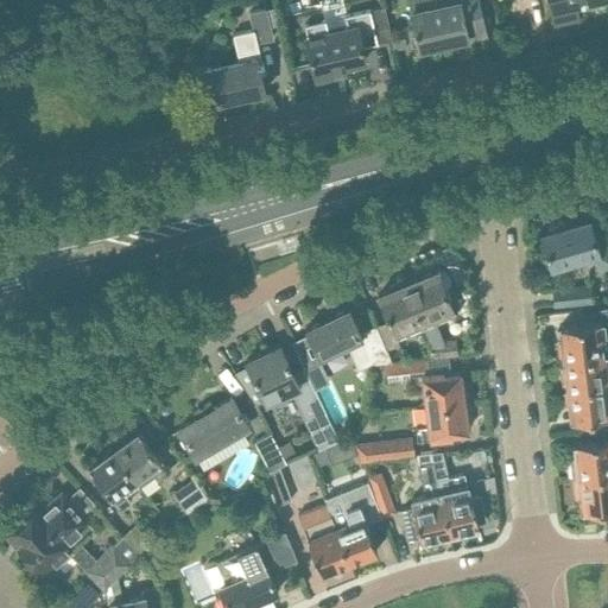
[(412,46),(417,45),(418,48),(466,36),(467,42),(486,37),(477,0),(406,0),(413,29),(409,30),(412,46)]
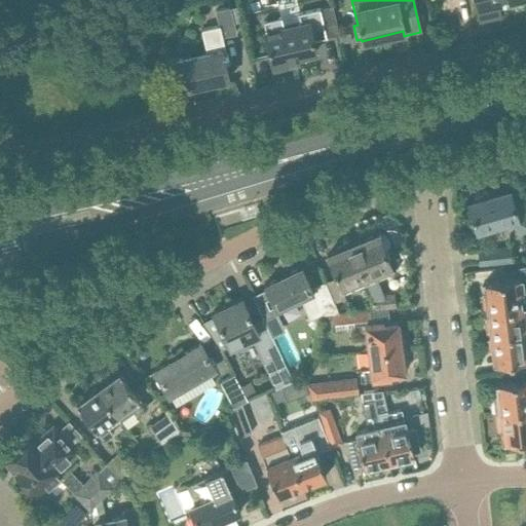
[(475,0),(480,20),(499,15),(496,4),(517,0),(475,0)]
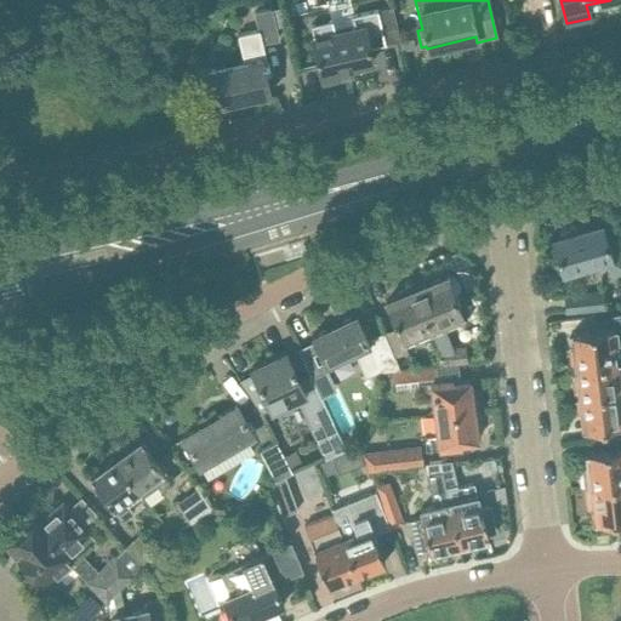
[(332,21),(311,26),(313,39),(312,39),(320,74),(322,74),(324,81),(342,78),(340,69),(352,67),(372,62),(369,49),(386,44),(385,43),(399,40),(392,6),(377,10),(352,16),(354,29),(335,33),(332,21)]
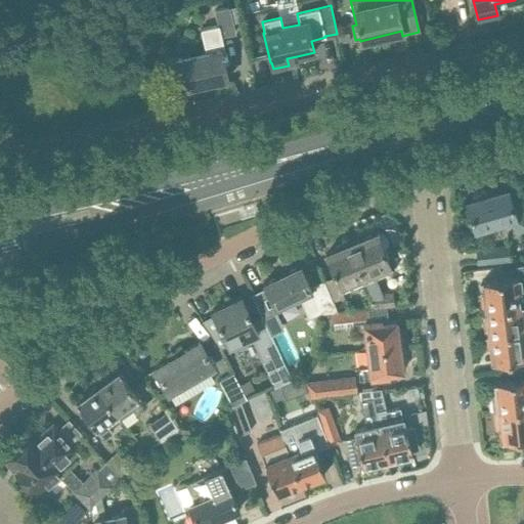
[(220,36),(221,36),(234,33),(228,7),(215,10),(218,25),(220,36)]
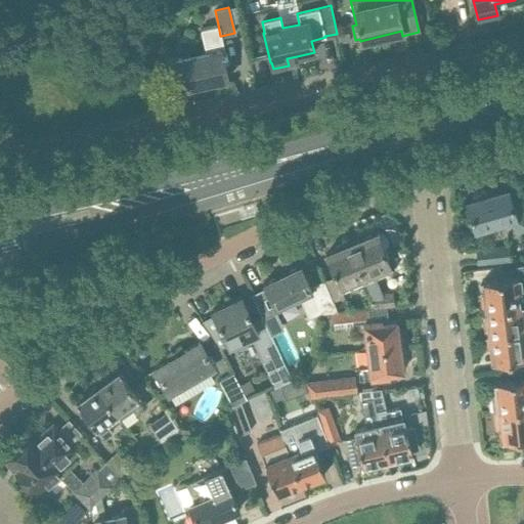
[(225,53),(221,36),(220,36),(218,25),(201,29),(206,52),(176,59),(182,90),(228,79),(222,56),(227,55),(226,52),(225,53)]
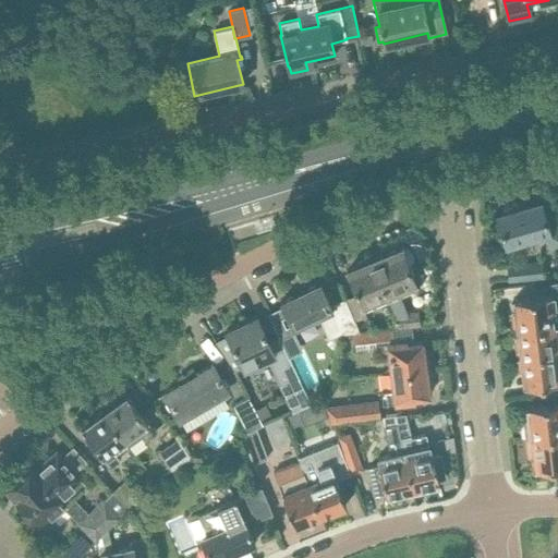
[(371,34),(361,36),(363,46),(373,44),(371,34)]
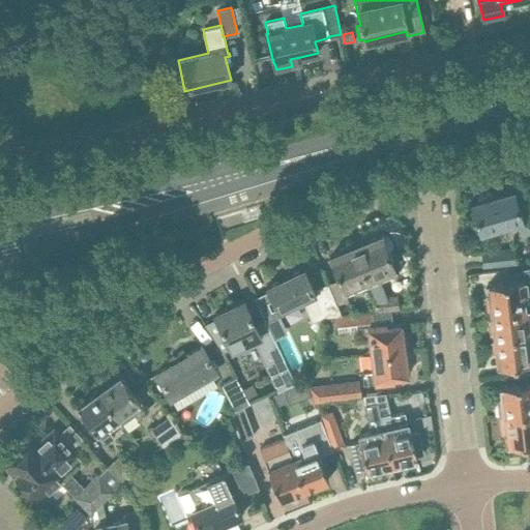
[(513,190),(470,203),(475,222),(472,223),(475,232),(478,231),(479,233),(517,223),(521,236),(529,233),(529,203),(529,200),(518,204),(513,190)]
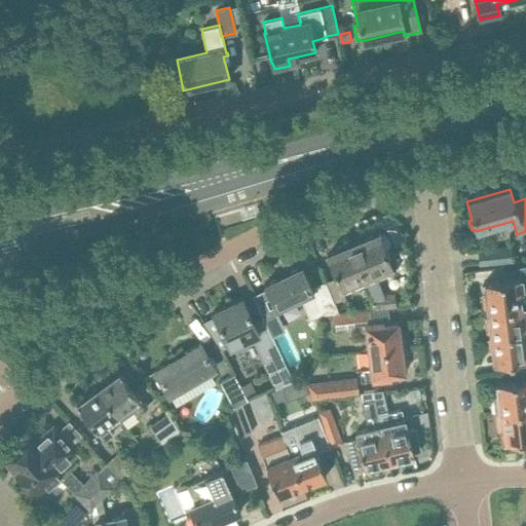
[(378,233),(351,245),(367,283),(393,272),(385,252),(384,251),(388,246),(389,241),(387,237),(384,235),(378,234),(378,233)]
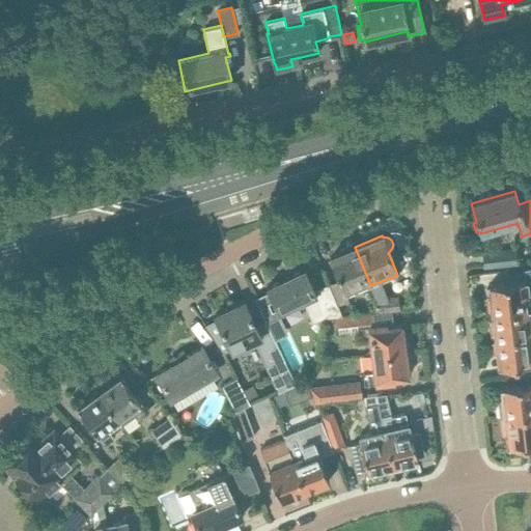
[(339,279),(328,284),(337,305),(348,300),(346,296),(370,285),(355,247),(351,248),(350,246),(339,250),(340,253),(330,257),(339,279)]
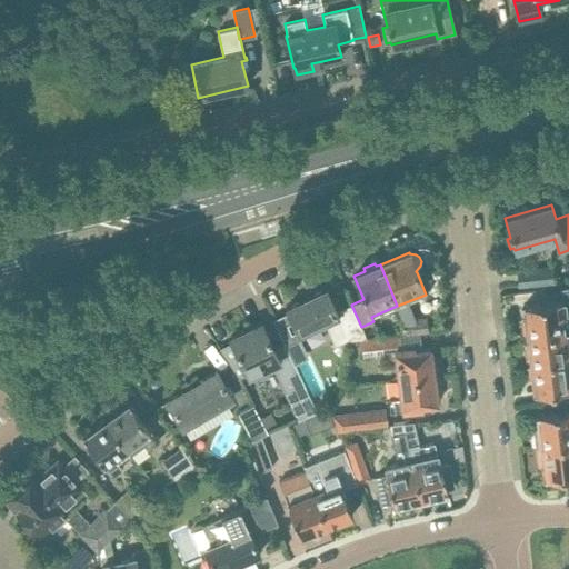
[(552,282),(552,280),(550,266),(516,270),(518,287),(552,282)]
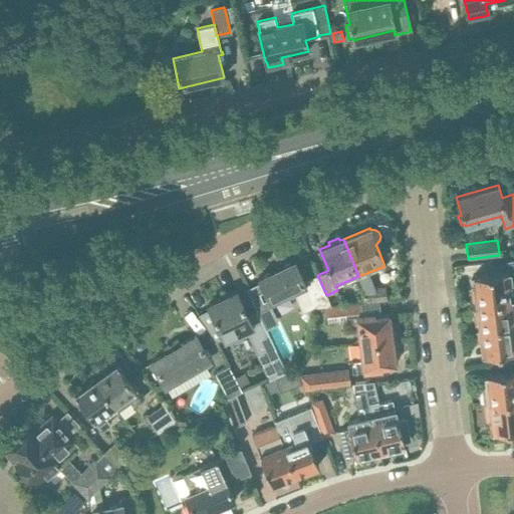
[(474,288),(471,289),(473,300),(476,300),(476,303),(512,299),(512,298),(510,284),(513,283),(513,259),(506,261),(507,271),(473,276),(474,288)]
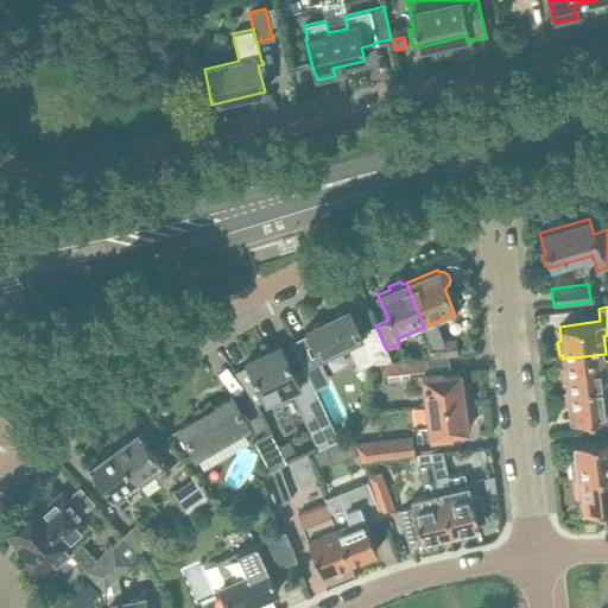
[(349,308),(305,329),(308,334),(312,344),(318,358),(347,344),(358,371),(371,365),(372,365),(391,362),(391,361),(390,358),(386,349),(375,325),(360,331),(349,308)]
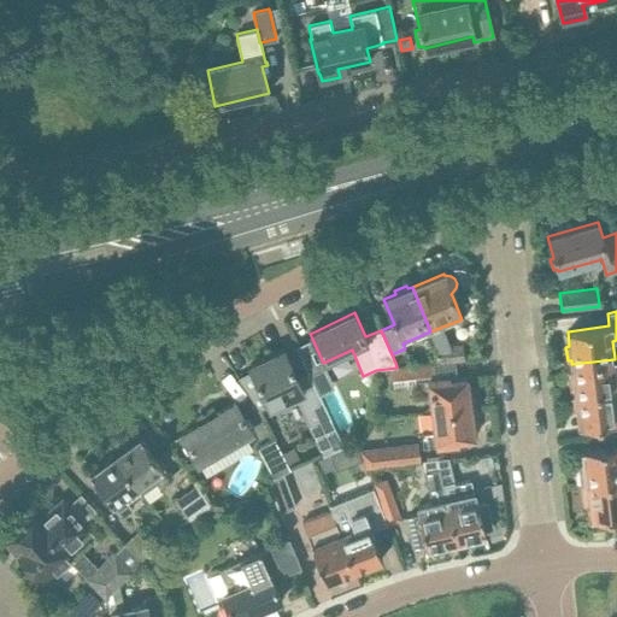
[(463,345),(435,347),(438,362),(464,359),(463,345)]
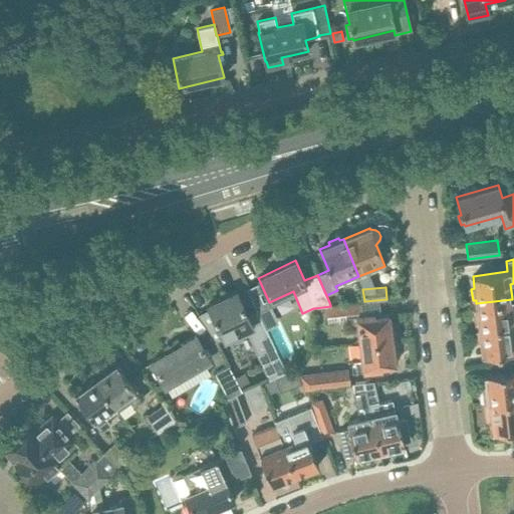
[(209,307),(197,313),(214,338),(216,342),(223,339),(238,332),(241,337),(248,334),(268,378),(285,370),(264,326),(256,309),(247,313),(236,291),(207,304),(209,307)]
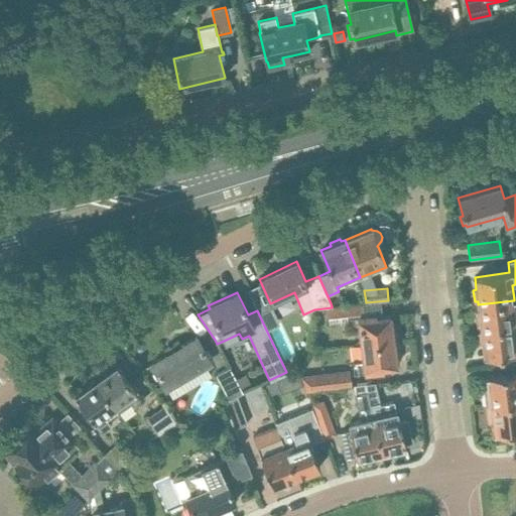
[(515,299),(514,299),(514,300),(478,304),(479,313),(476,314),(478,326),(481,325),(481,329),(515,325),(515,299)]
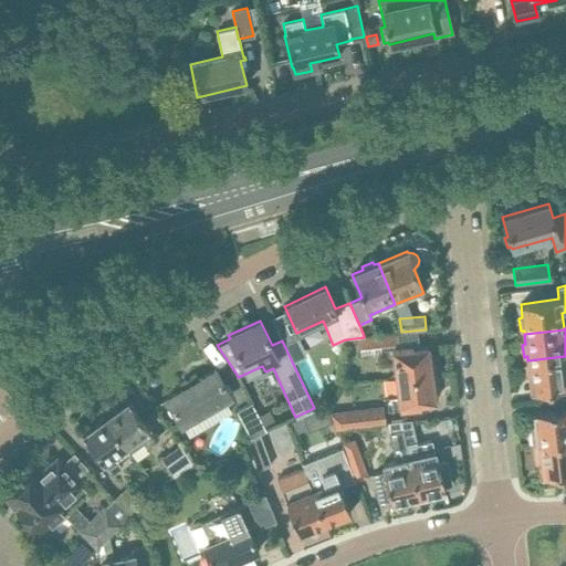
[(394,362),(396,376),(436,371),(433,355),(429,356),(428,346),(412,347),(411,345),(398,346),(396,334),(358,338),(360,355),(380,353),(381,363),(394,362)]
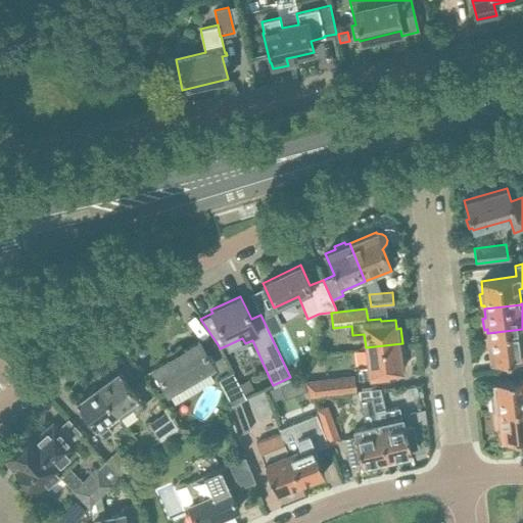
[(522,329),(487,333),(487,336),(484,336),(486,347),(489,347),(490,361),(522,357),(522,329)]
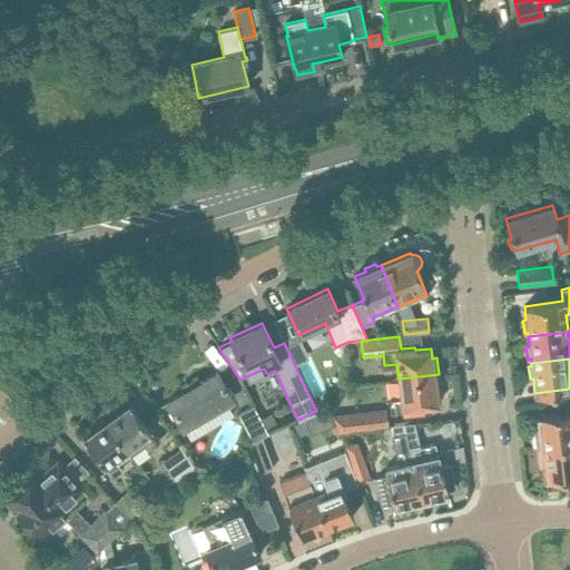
[(168,401),(184,425),(232,397),(217,372),(200,382),(197,376),(182,385),(186,391),(168,401)]
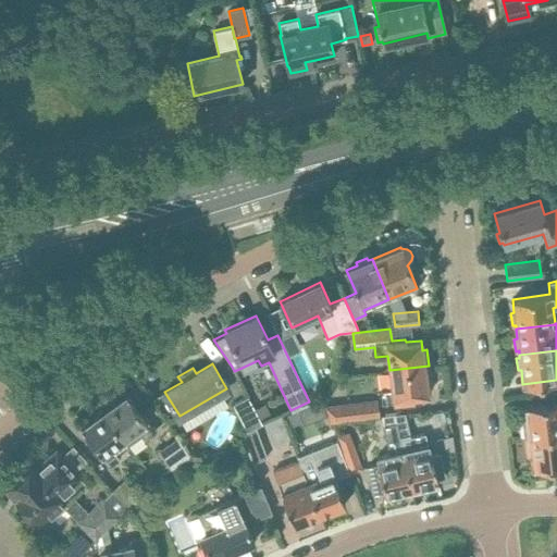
[(431,384),(429,366),(390,370),(392,388),(380,390),(382,404),(413,399),(412,397),(428,395),(426,385),(431,384)]
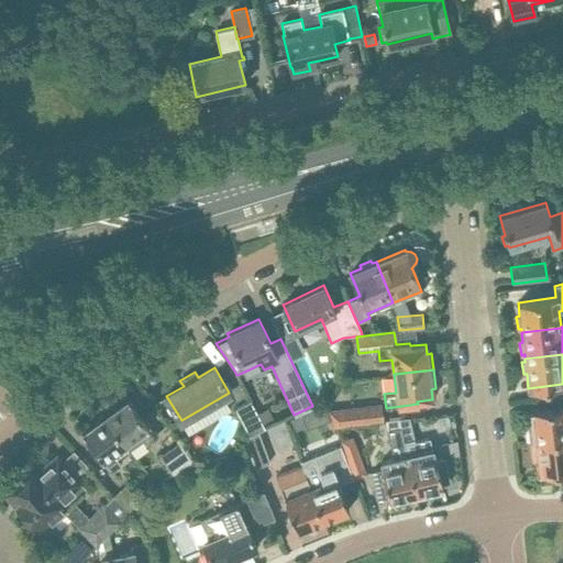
[(128,398),(105,416),(130,449),(142,440),(146,444),(156,438),(128,398)]
